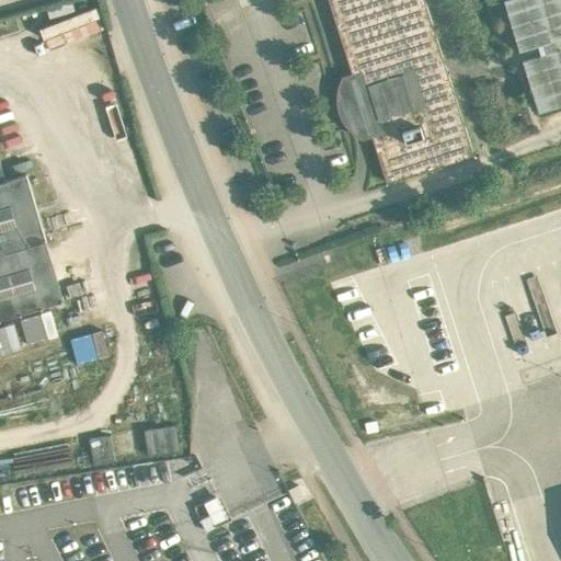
[(473,155),(424,0),(328,0),(352,72),(343,75),(336,82),(334,92),(334,102),(336,112),(341,122),(347,128),(354,135),(364,139),(373,137),(387,182),(473,155)]
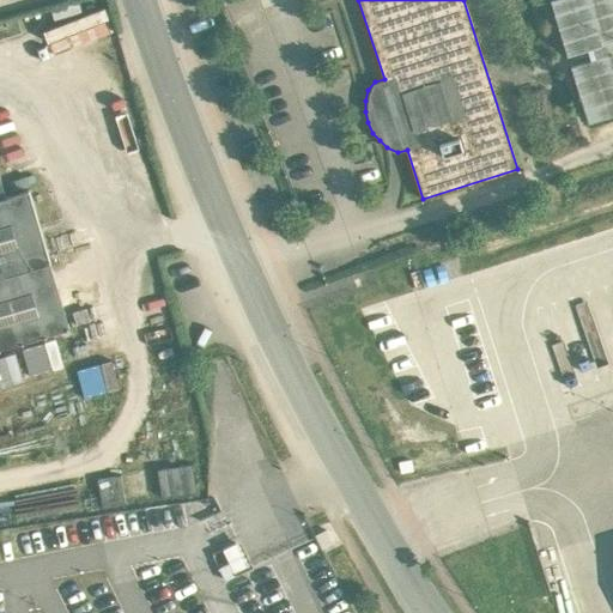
[(586,117),(612,110),(612,0),(548,0),(564,58),(569,56),(586,117)]
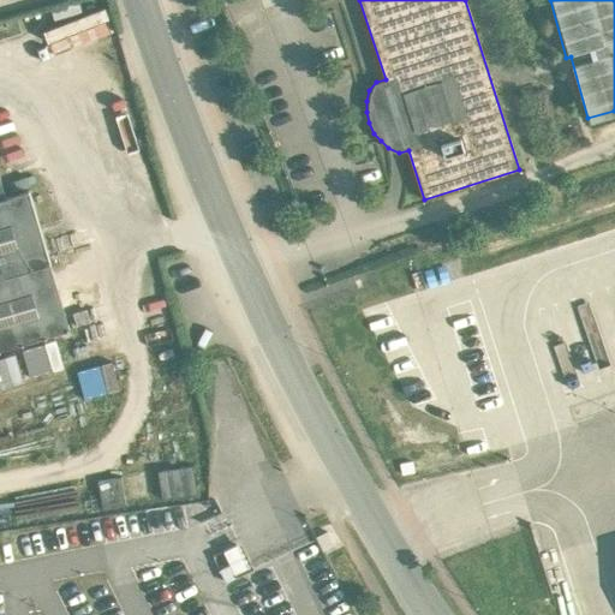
[(0,348),(46,335),(25,268),(49,262),(28,189),(5,195),(0,178),(0,348)]
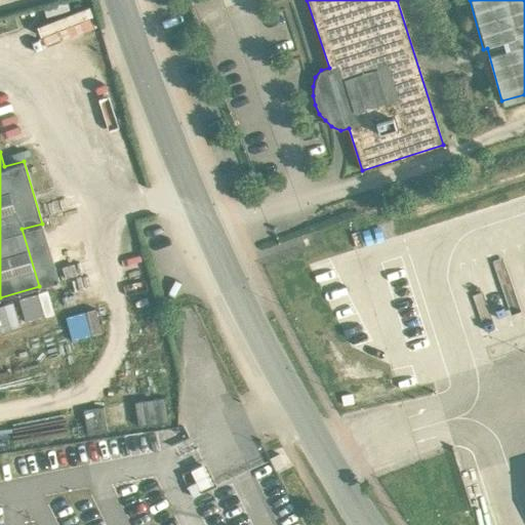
[(18,322),(54,312),(48,288),(12,298),(18,322)]
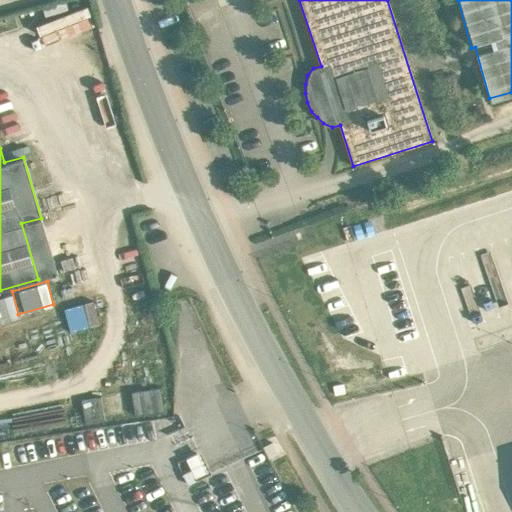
[(0,292),(0,319),(17,315),(10,290),(0,292)]
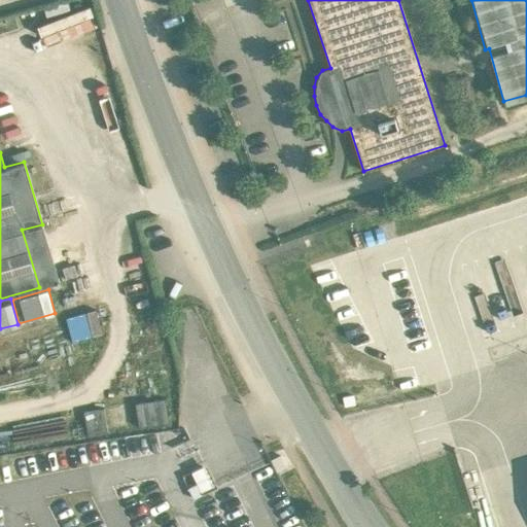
[(200,467),(212,490),(219,486),(208,463),(200,467)]
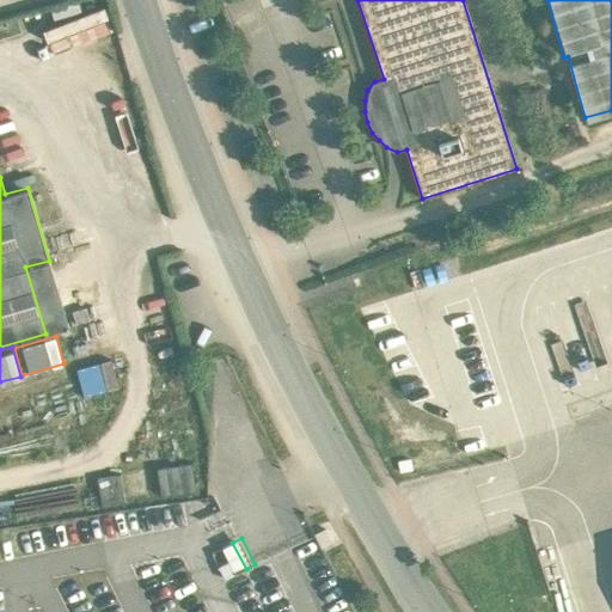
[(228,561),(219,567),(225,579),(246,569),(232,543),(222,548),(228,561)]
